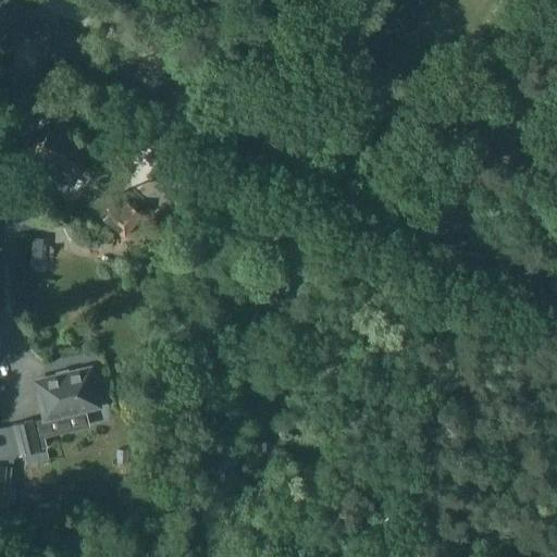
[(51,128),(36,158),(51,165),(47,173),(52,176),(49,184),(65,192),(88,148),(51,128)]
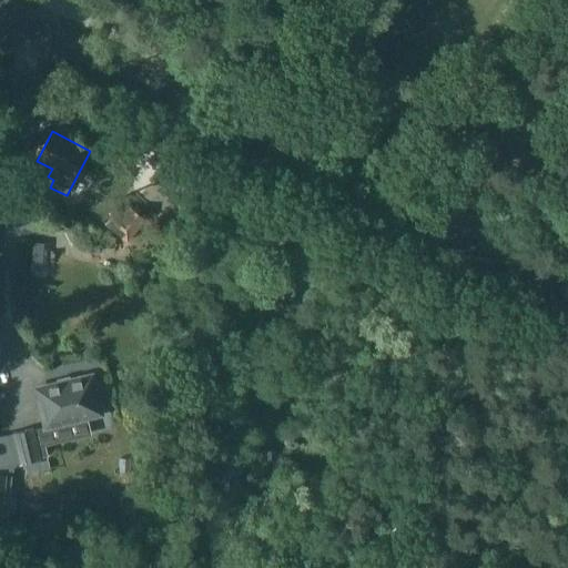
[(118,211),(108,225),(124,235),(131,239),(145,216),(130,208),(125,215),(118,211)]
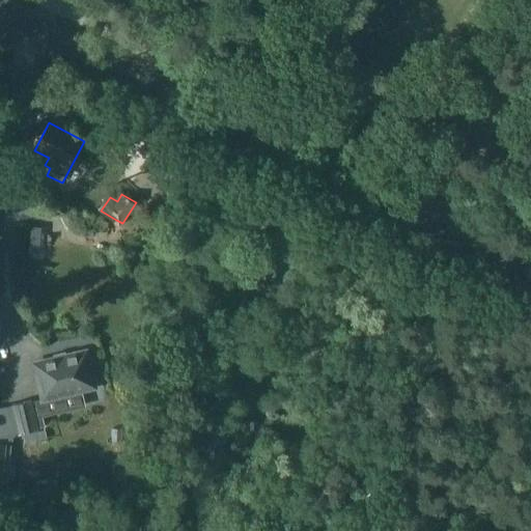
[(35,364),(44,398),(93,387),(85,353),(65,357),(64,357),(64,358),(56,360),(56,359),(55,359),(55,360),(35,364)]
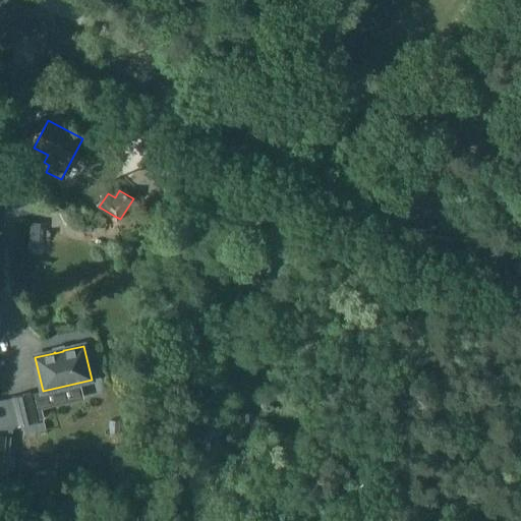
[(40,421),(33,393),(11,399),(17,426),(40,421)]
